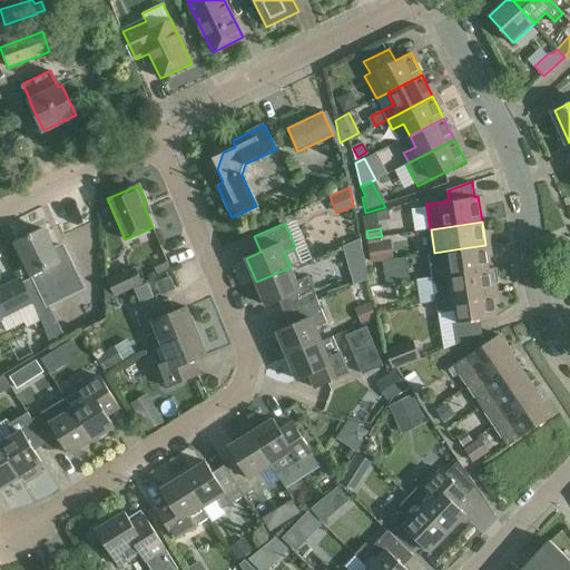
[(43,229),(16,243),(31,275),(45,304),(60,296),(52,281),(76,269),(64,244),(52,248),(43,229)]
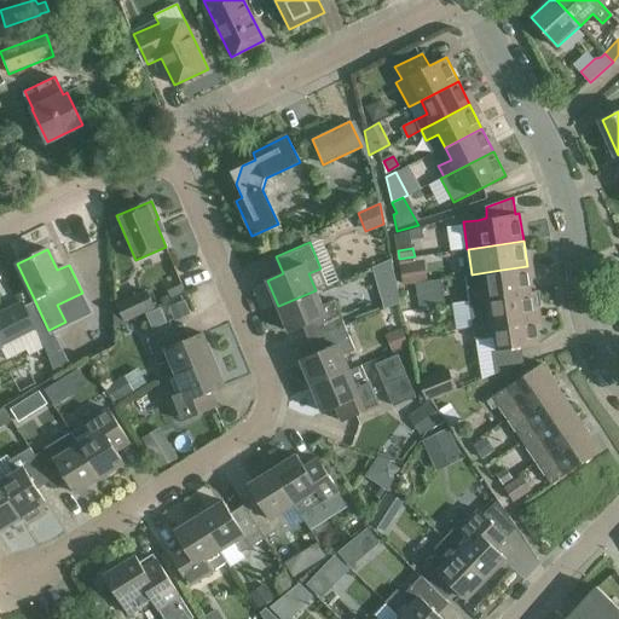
[(412,264),(401,265),(404,284),(415,283),(427,281),(429,281),(426,261),(424,262),(412,264)]
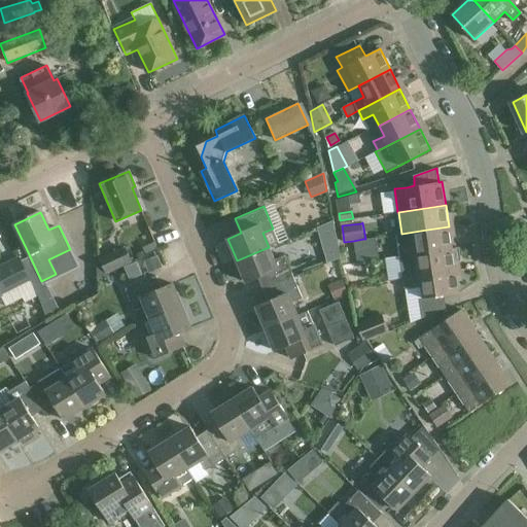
[(449,226),(427,230),(401,234),(397,235),(399,256),(427,252),(452,248),(449,226)]
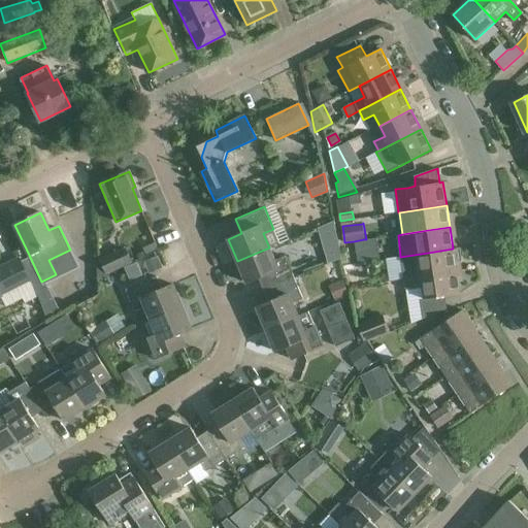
[(368,256),(366,239),(364,239),(354,241),(356,258),(368,256)]
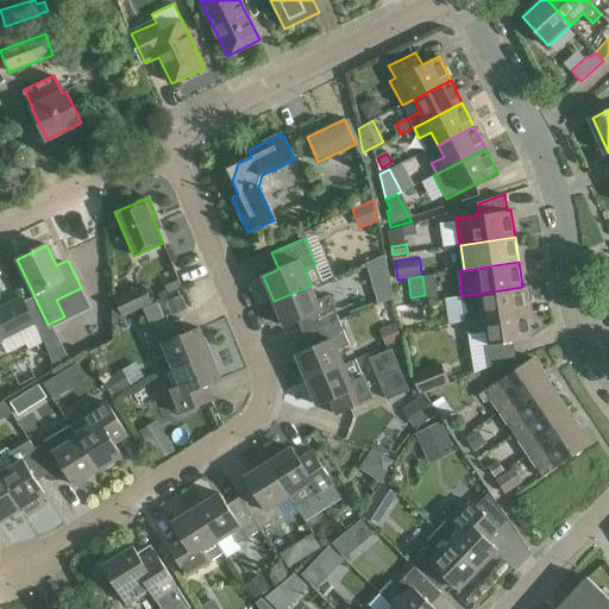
[(179,280),(164,286),(169,294),(182,287),(179,280)]
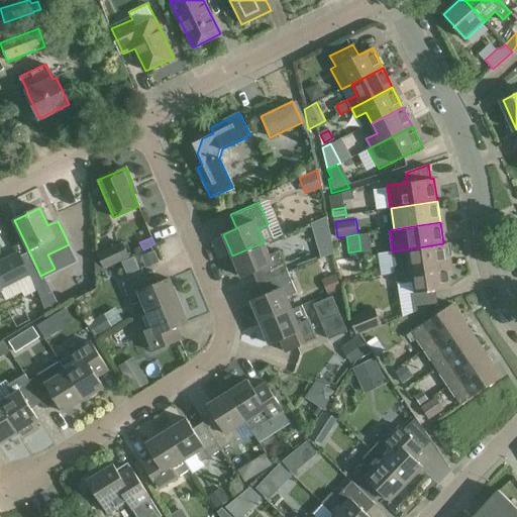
[(331,238),(317,243),(321,257),(332,252),(334,252),(331,238)]
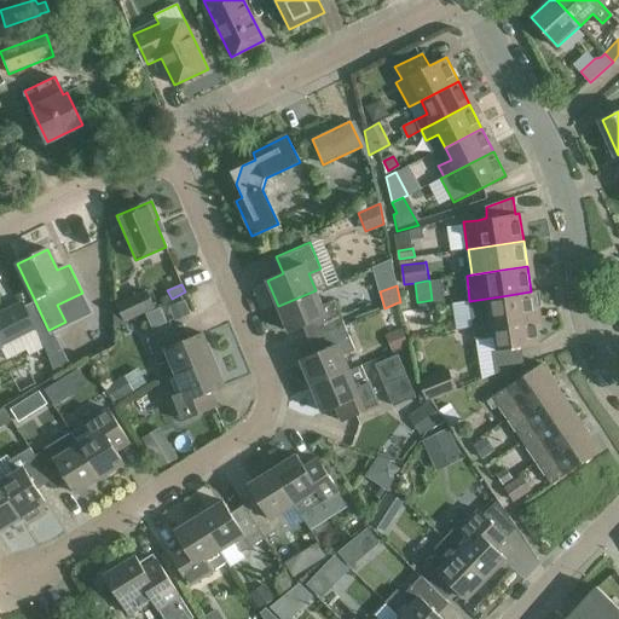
[(148,290),(116,305),(119,310),(114,310),(115,327),(125,322),(125,323),(156,308),(148,290)]
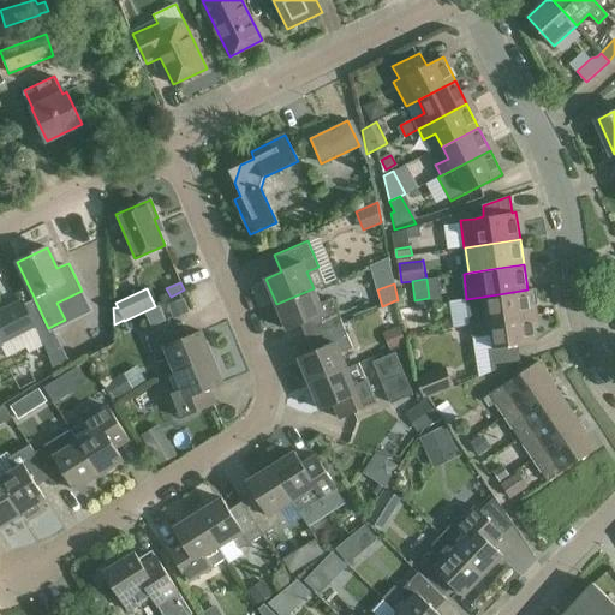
[(310,338),(342,323),(330,297),(318,302),(314,288),(276,304),(287,330),(304,323),(310,338)]
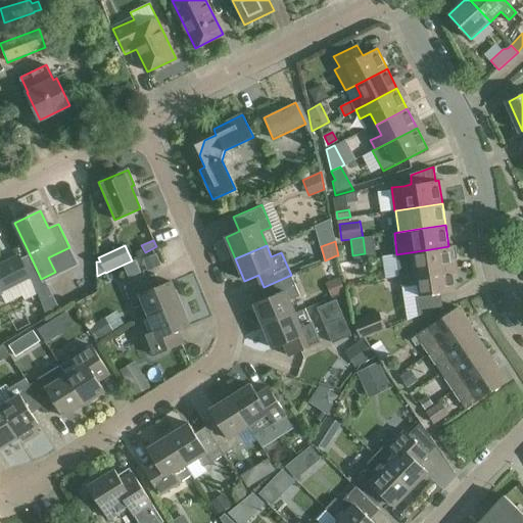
[(448,246),(424,250),(396,254),(399,276),(424,273),(452,268),(448,246)]
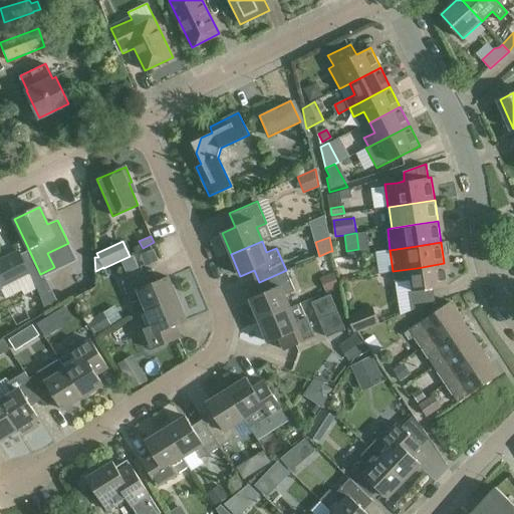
[(0,289),(1,289),(6,299),(22,291),(24,295),(37,288),(29,273),(23,261),(24,260),(20,251),(18,251),(18,252),(0,261),(0,289)]
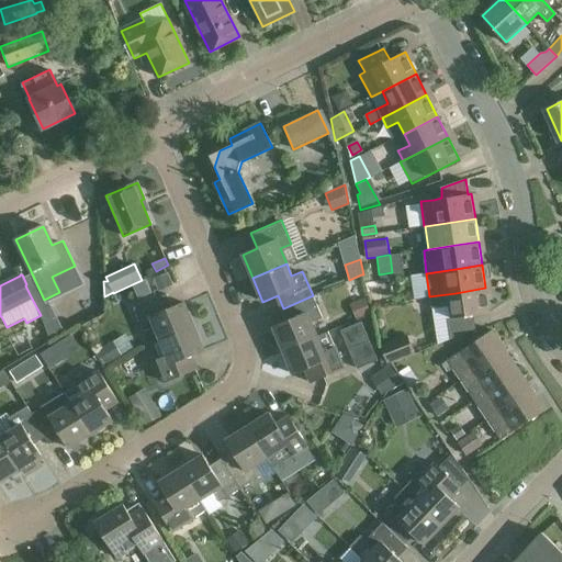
[(167,274),(155,280),(160,292),(172,288),(167,274)]
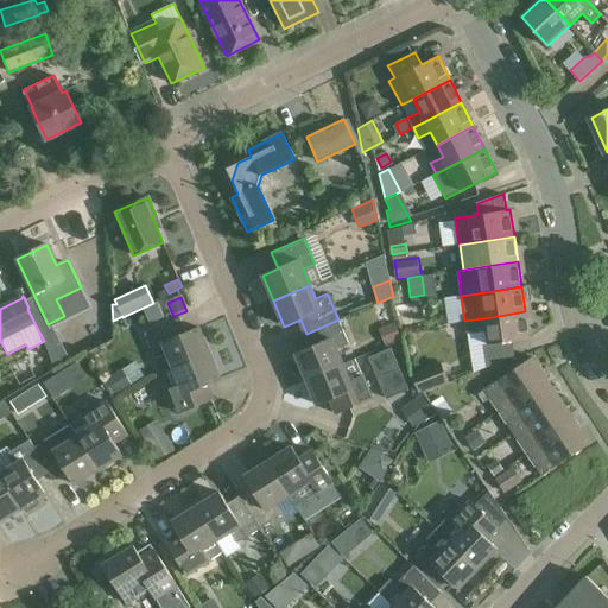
[(158,304),(144,310),(151,323),(164,317),(158,304)]
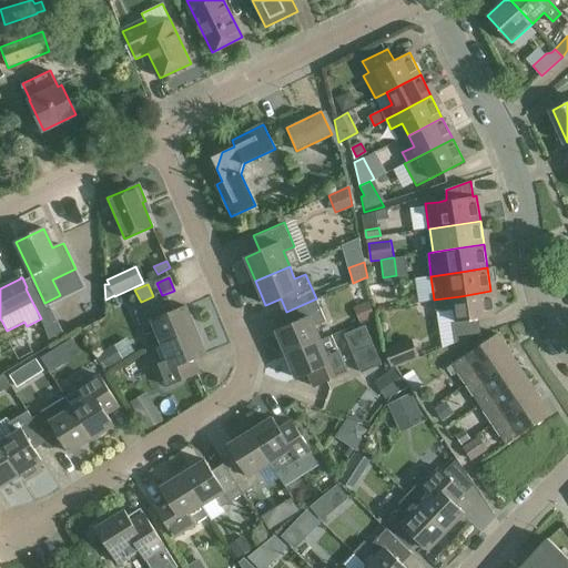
[(371,286),(376,307),(387,304),(382,284),(371,286)]
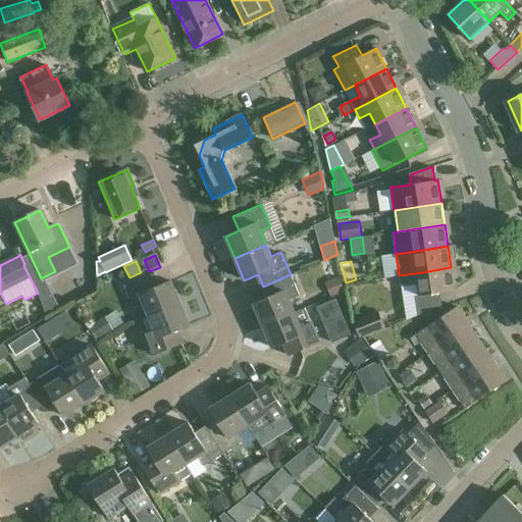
[(423,272),(399,275),(401,288),(402,288),(418,285),(419,296),(439,293),(455,291),(451,267),(423,272)]
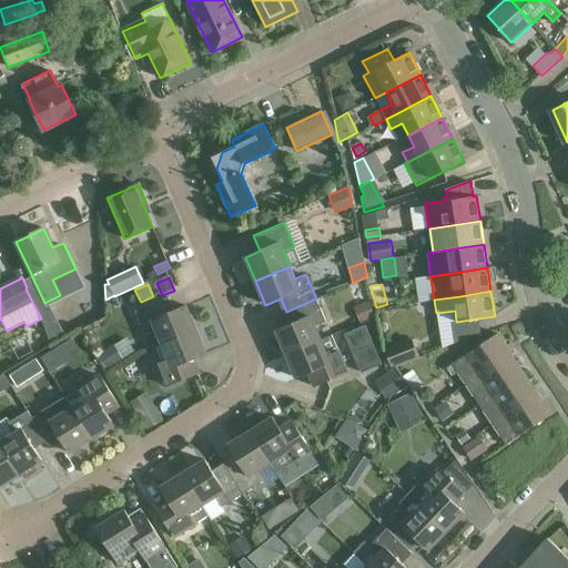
[(169,298),(135,312),(144,333),(155,328),(162,344),(196,330),(186,307),(174,313),(173,312),(169,298)]
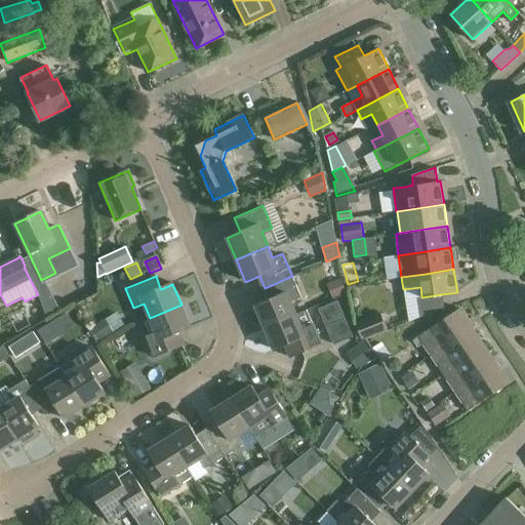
[(265,328),(296,315),(290,300),(300,296),(292,276),(265,288),(270,299),(255,306),(265,328)]
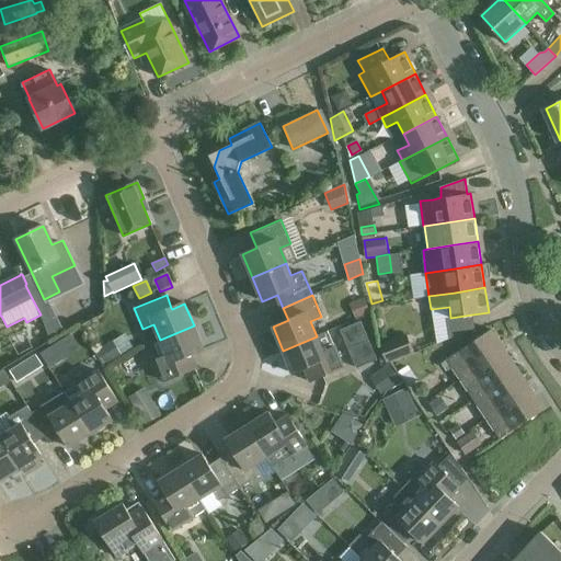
[(348,302),(355,319),(369,312),(363,297),(348,302)]
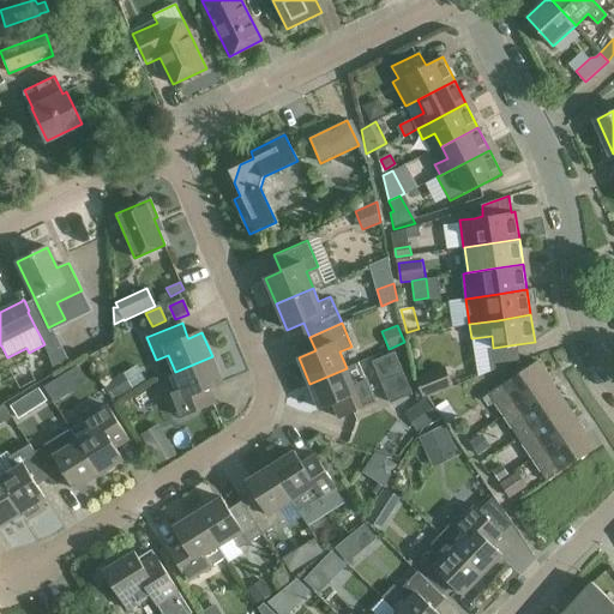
[(396,353),(374,362),(391,403),(413,393),(396,353)]
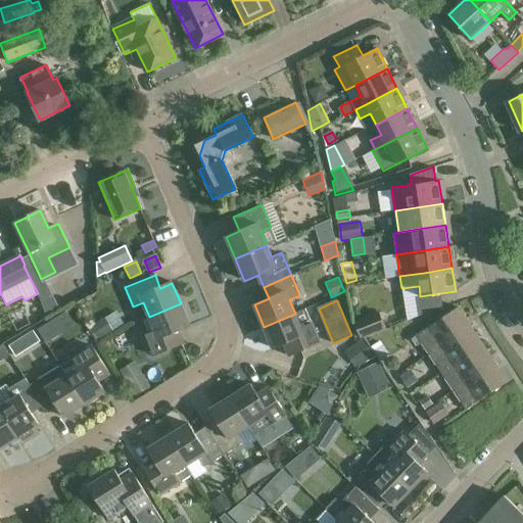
[(149,317),(154,329),(143,333),(152,355),(185,342),(179,330),(190,326),(181,303),(149,317)]
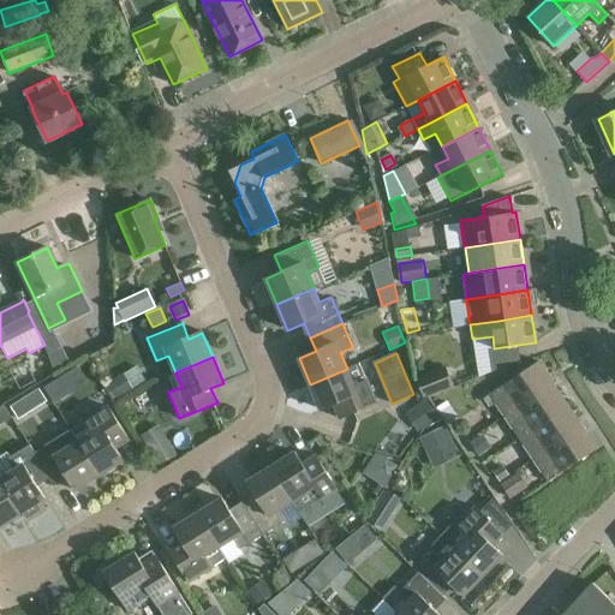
[(538,362),(489,394),(505,416),(553,383),(538,362)]
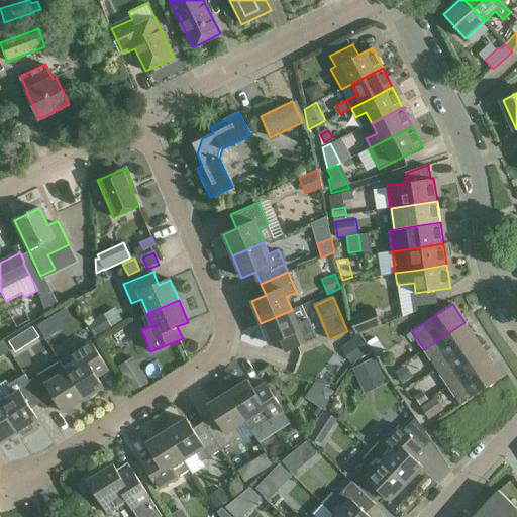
[(292,310),(261,323),(270,344),(281,339),(286,351),(316,339),(302,305),(292,310)]
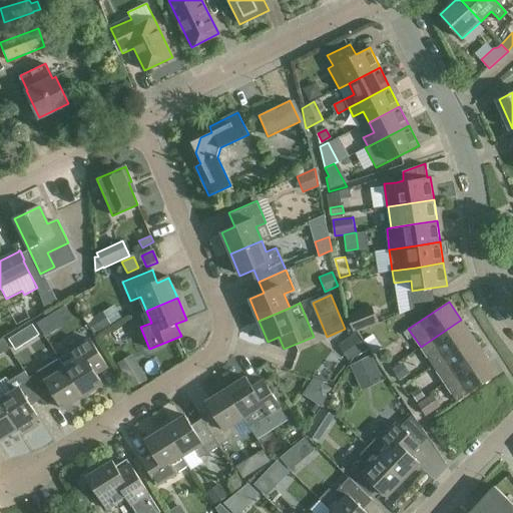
[(372,306),(347,315),(353,332),(378,322),(372,306)]
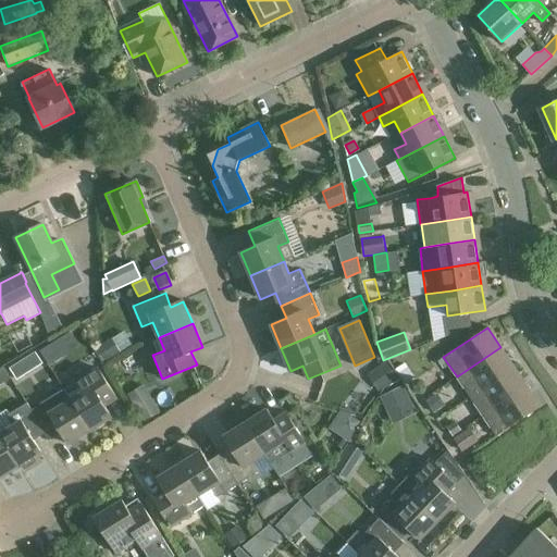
[(112,339),(99,348),(107,360),(120,353),(112,339)]
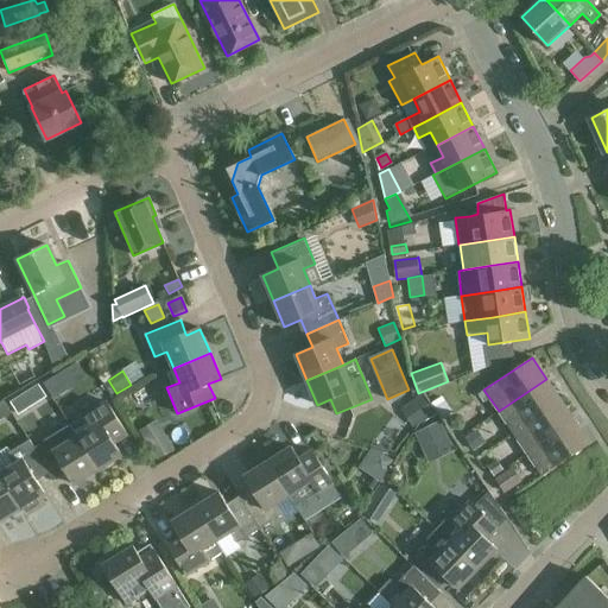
[(44,382),(55,399),(70,388),(61,373),(57,374),(44,382)]
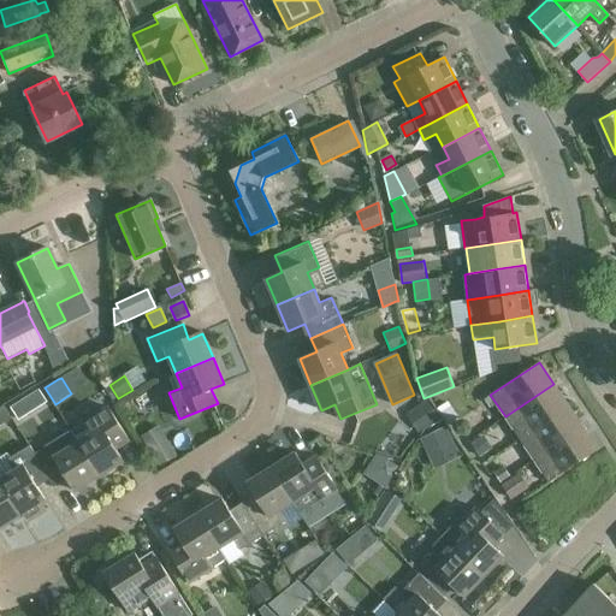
[(554,384),(505,416),(520,439),(569,406),(554,384)]
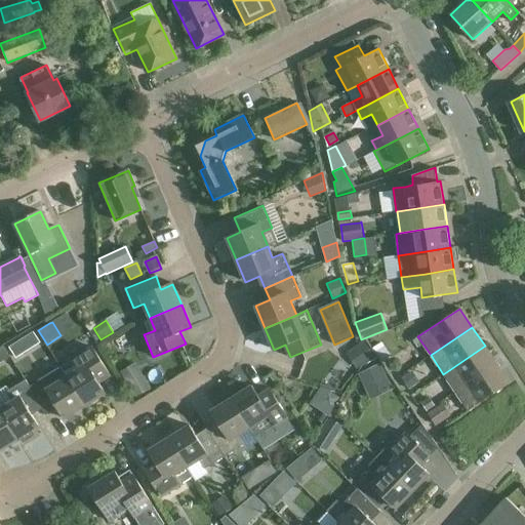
[(19,340),(9,347),(15,357),(26,351),(19,340)]
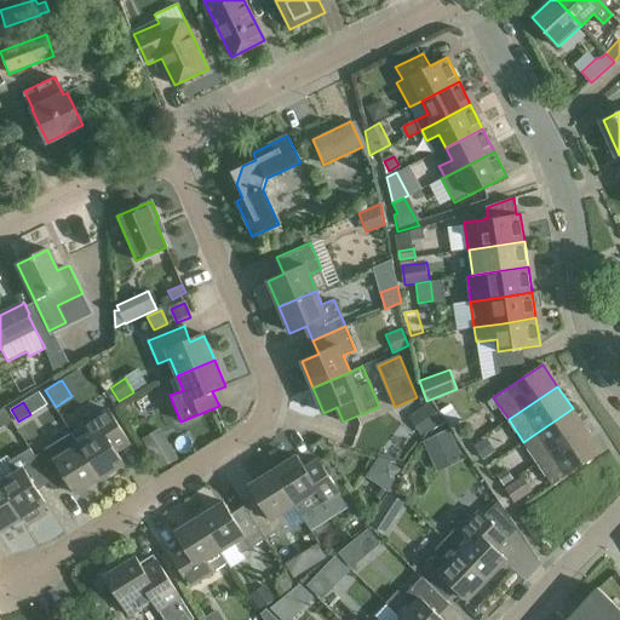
[(431,405),(412,418),(424,437),(438,426),(445,424),(431,405)]
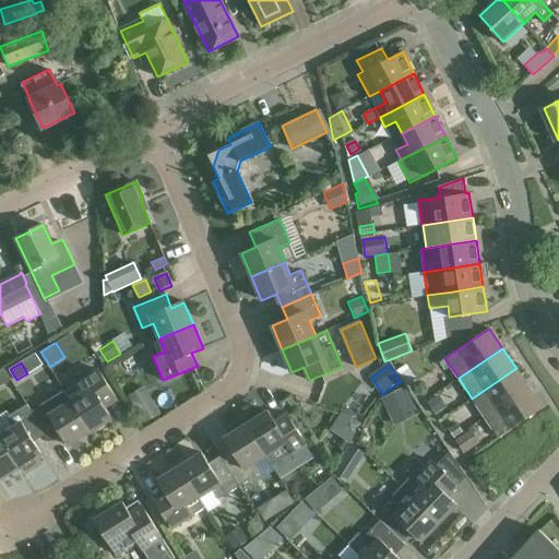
[(407,365),(397,371),(406,384),(407,385),(413,382),(417,379),(407,365)]
